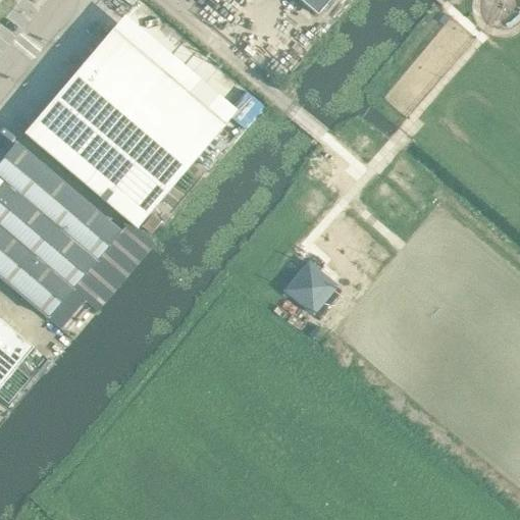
[(301,0),(317,13),(328,0),(301,0)]
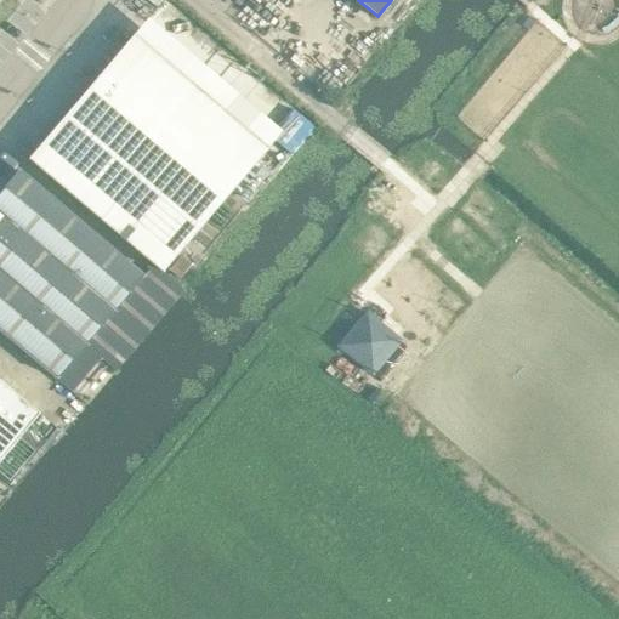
[(163,271),(196,232),(267,148),(134,34),(62,119),(29,157),(154,262),(163,271)]
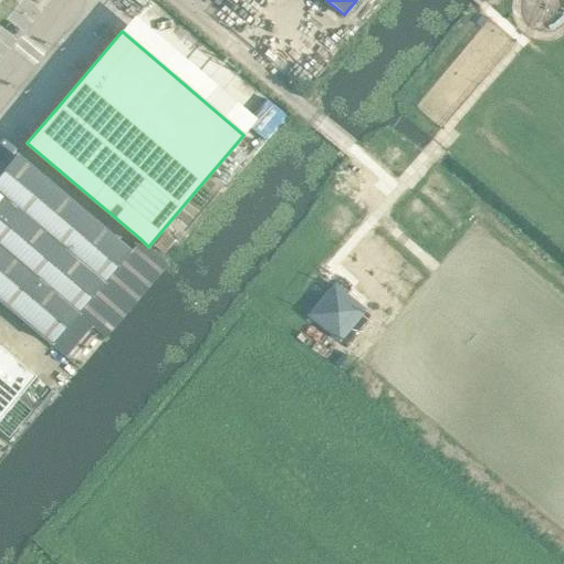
[(169,262),(148,247),(141,240),(132,250),(19,154),(0,175),(0,298),(53,343),(82,367),(169,262)]
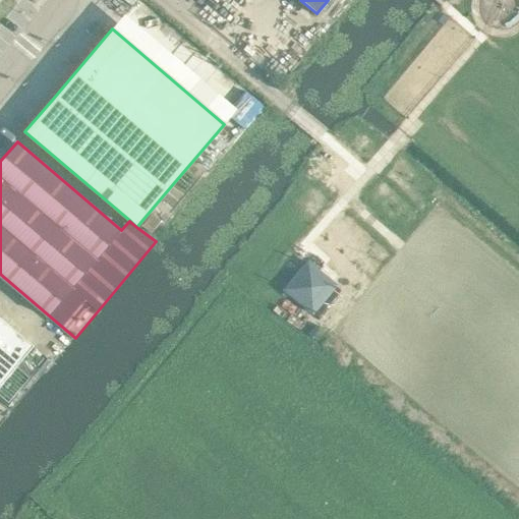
[(151,212),(141,224),(152,231),(161,219),(151,212)]
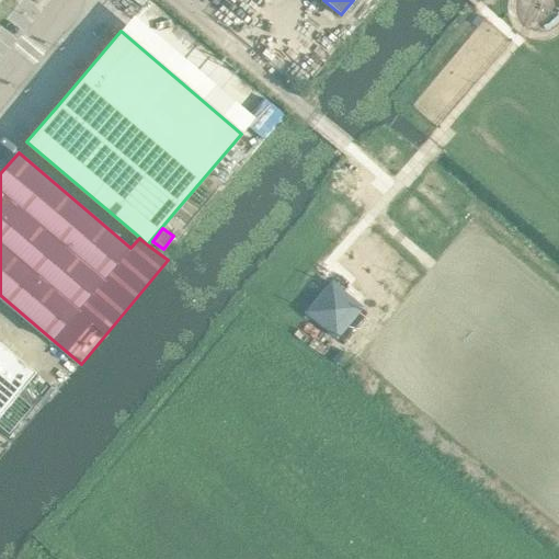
[(332,277),(305,310),(337,337),(364,304),(332,277)]
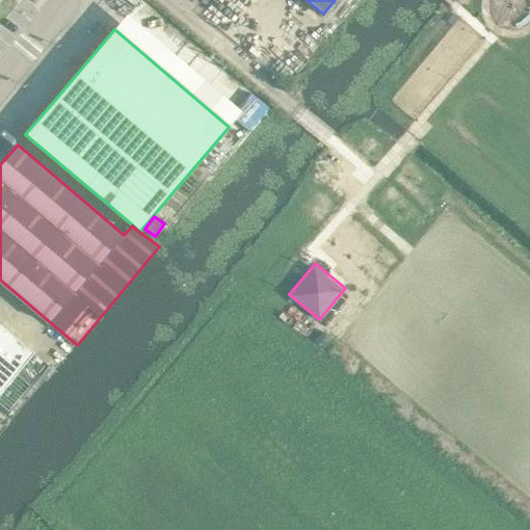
[(49,365),(34,352),(0,323),(0,404),(8,413),(49,365)]
